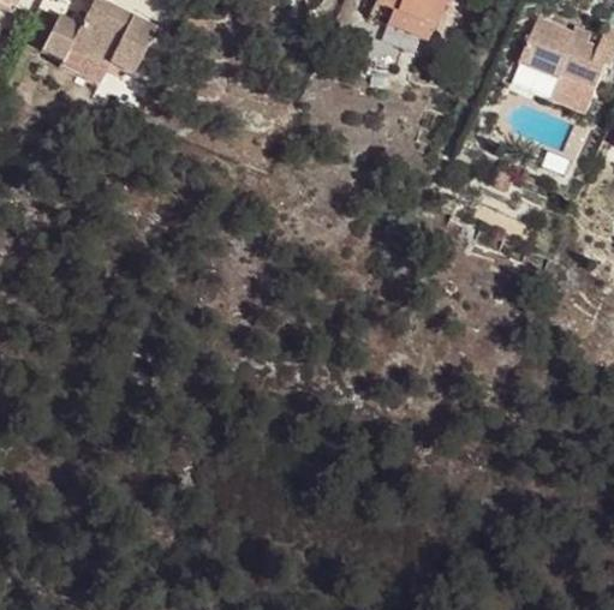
[(59,13),(41,47),(64,59),(65,58),(73,43),(111,61),(132,73),(156,27),(106,0),(93,0),(81,24),(59,13)]
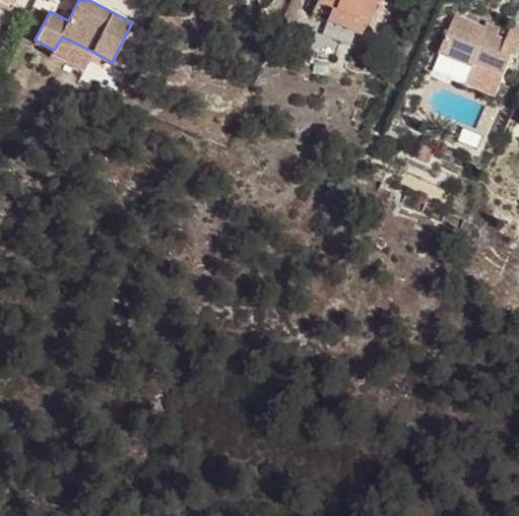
[(317,0),(333,6),(369,21),(377,0),(317,0)]
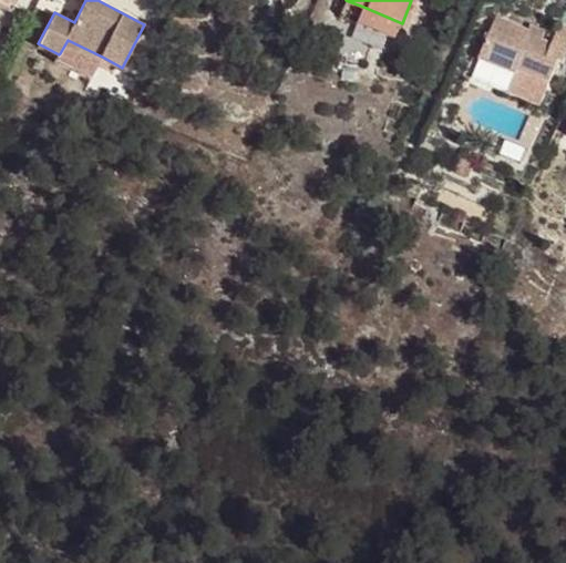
[(402,23),(363,7),(358,20),(397,36),(402,23)]
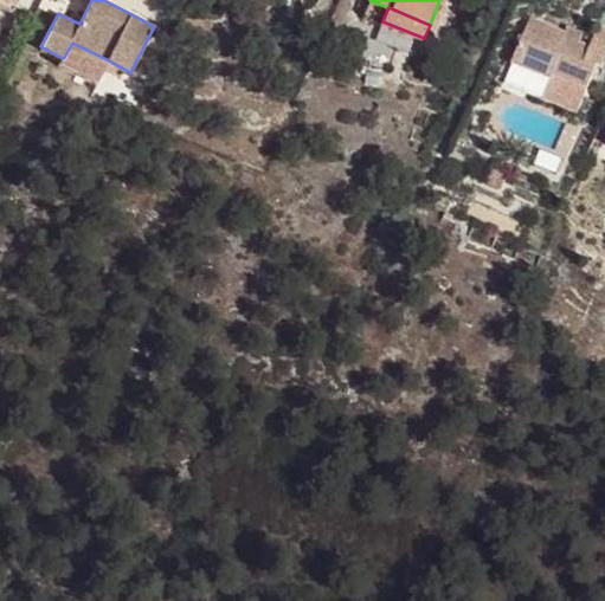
[(21,19),(10,13),(1,27),(12,34),(21,19)]
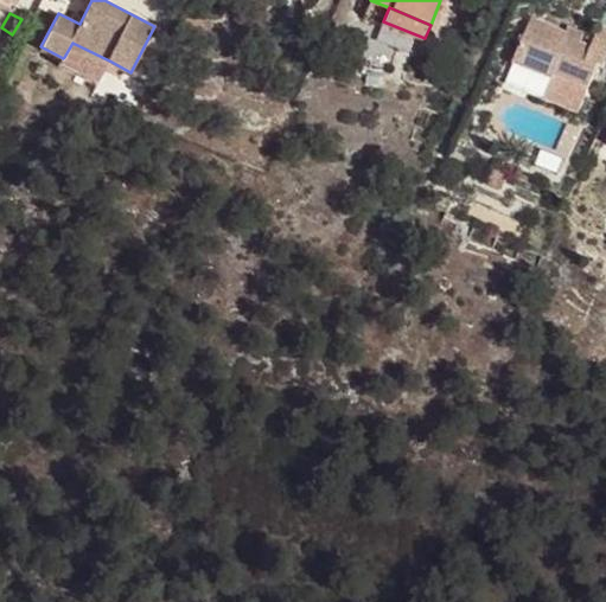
[(605,24),(601,23),(592,45),(580,40),(565,34),(567,30),(531,15),(512,62),(553,77),(555,72),(589,87),(599,63),(605,65),(605,24)]
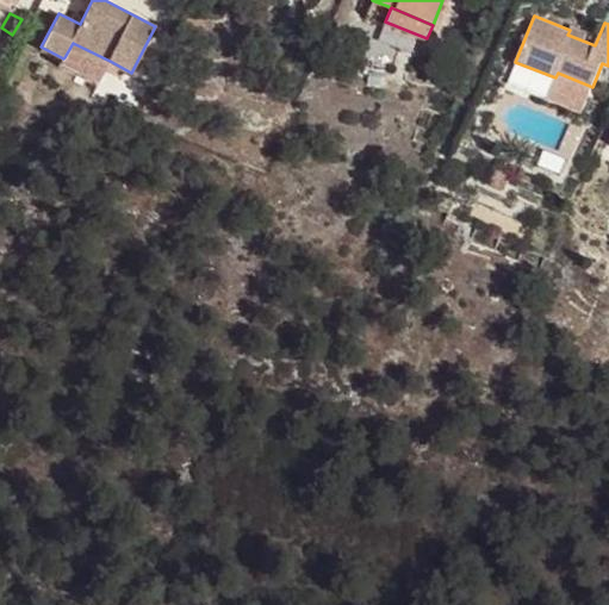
[(588,31),(572,24),(570,30),(567,35),(583,41),(588,31)]
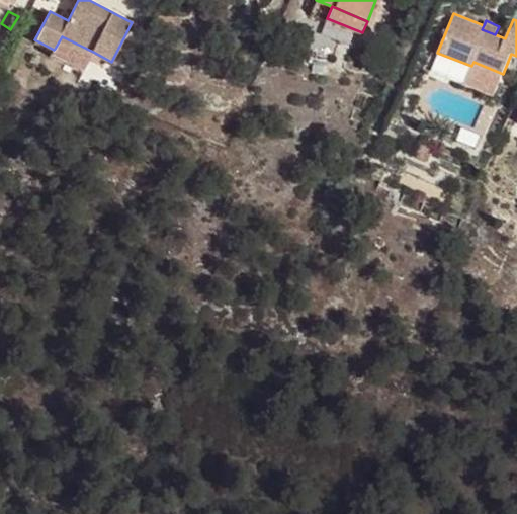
[(62,36),(55,49),(54,50),(51,53),(84,70),(93,52),(62,36)]
